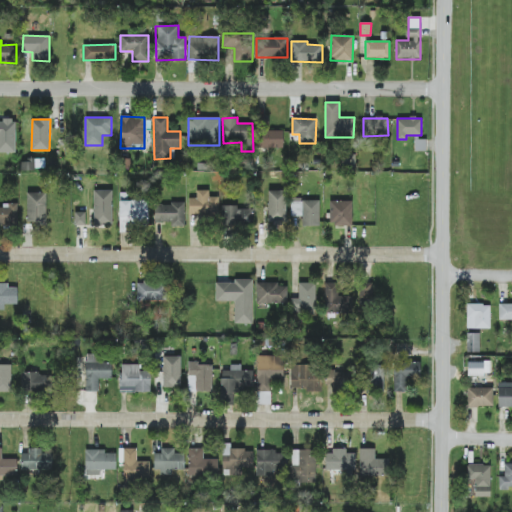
[(0,152),(15,153),(16,121),(0,120),(0,152)]
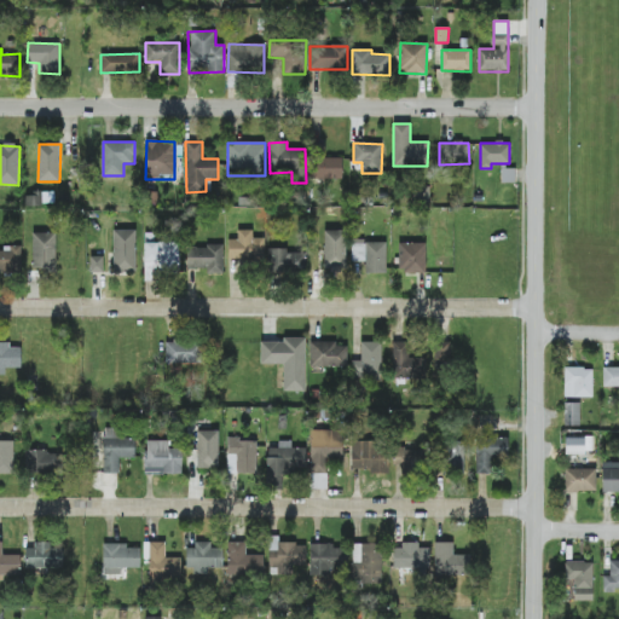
[(342,179),(342,158),(314,158),(314,179),(342,179)]
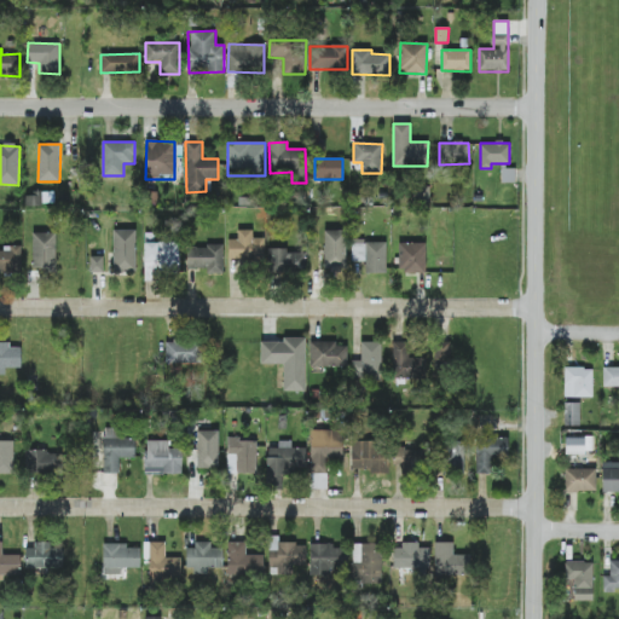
[(415,187),(415,201),(429,202),(429,187),(415,187)]
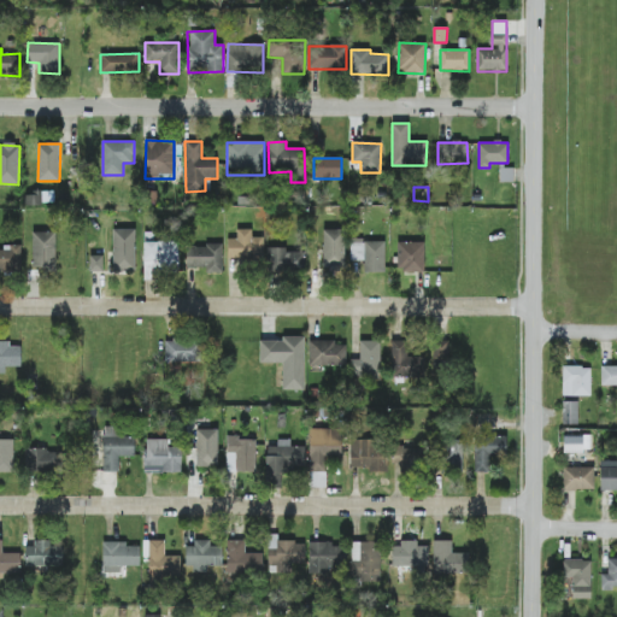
[(41,203),(54,203),(54,192),(40,192),(41,203)]
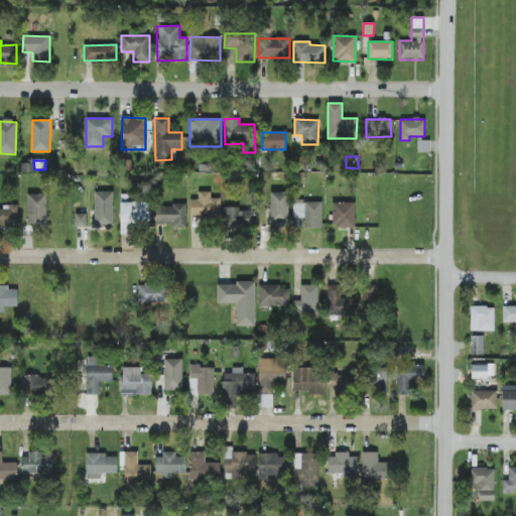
[(113,192),(95,192),(94,227),(113,228),(113,192)]
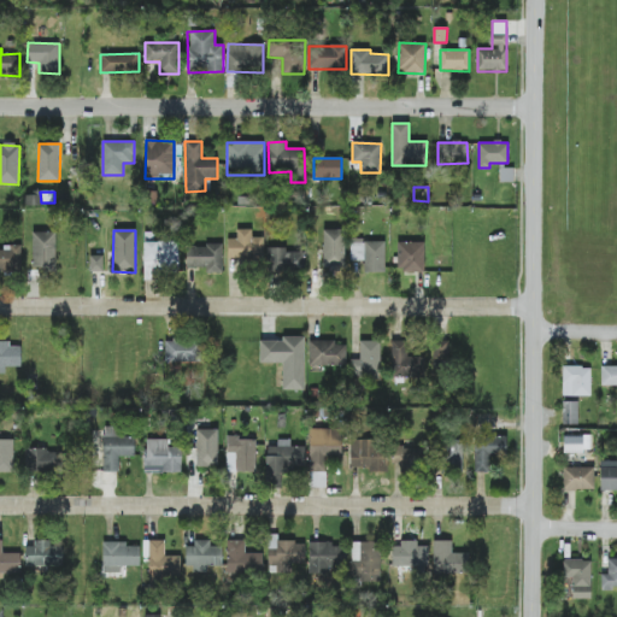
[(228,260),(263,260),(263,238),(252,238),(252,230),(236,230),(236,239),(228,239),(228,260)]
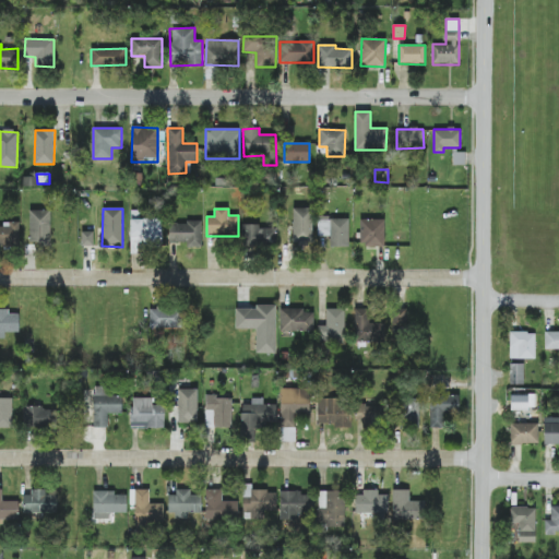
[(311,209),(293,209),(294,244),(312,244),(311,209)]
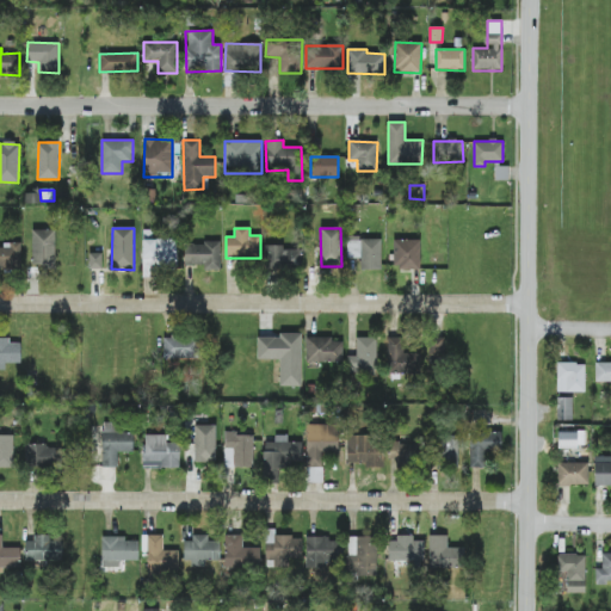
[(55,230),(32,230),(32,266),(55,266),(55,230)]
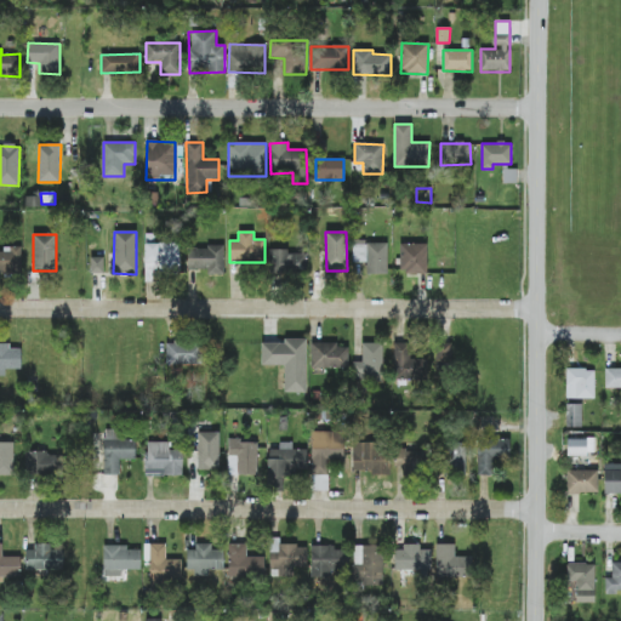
[(180,274),(180,243),(155,243),(155,234),(144,234),(146,281),(161,281),(161,274),(180,274)]
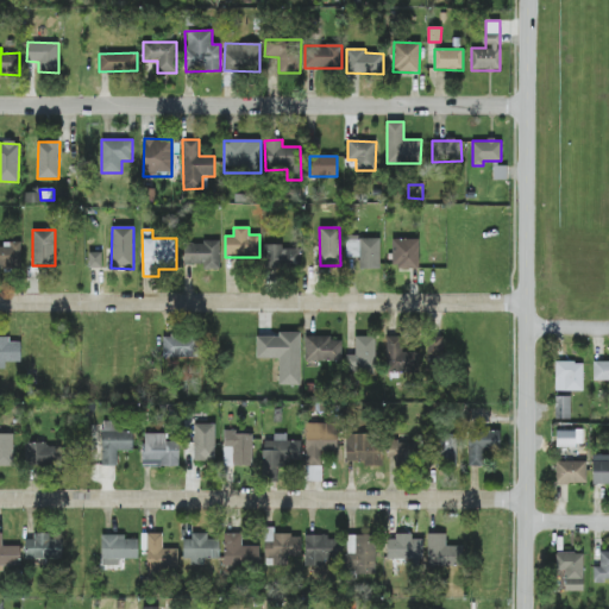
[(381,239),(346,239),(346,257),(360,257),(360,269),(380,269),(381,239)]
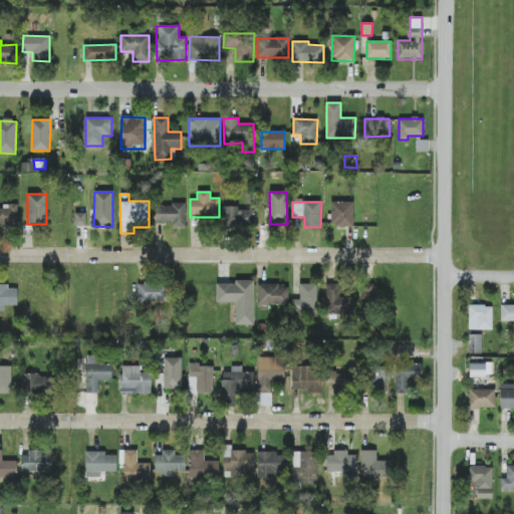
[(353,202),(331,202),(331,226),(353,227),(353,202)]
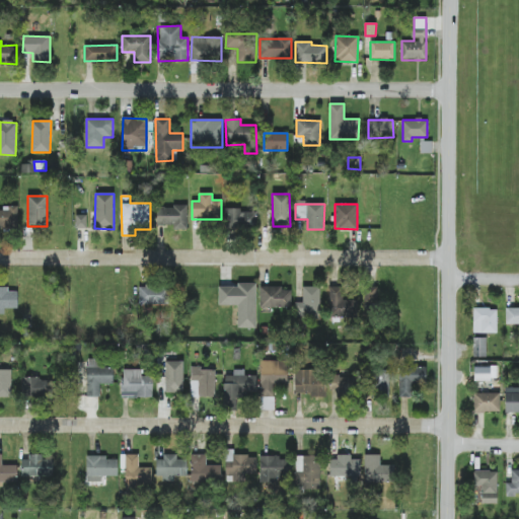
[(17,206),(3,206),(3,211),(0,210),(0,227),(17,227),(17,206)]
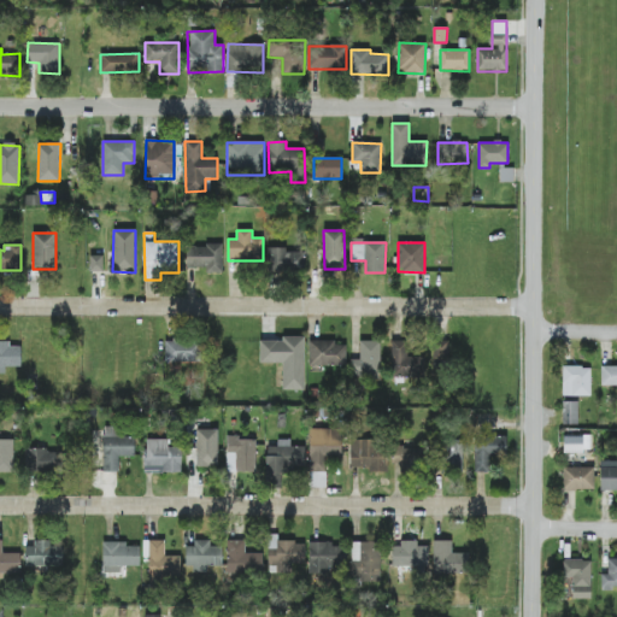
[(222,269),(222,246),(188,245),(187,268),(222,269)]
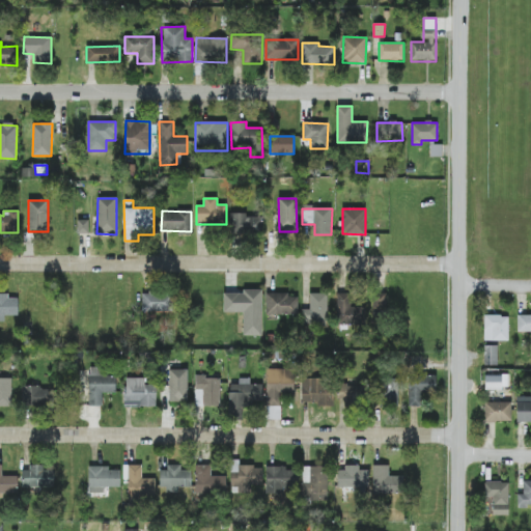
[(230,215),(229,233),(262,234),(262,215),(230,215)]
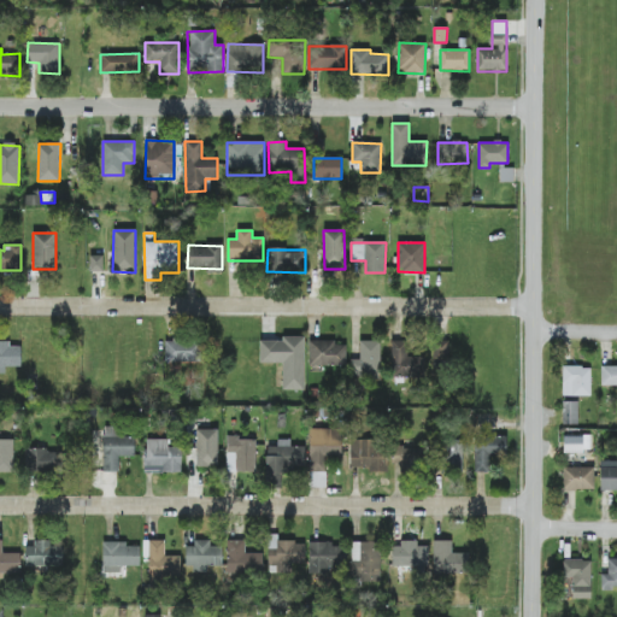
[(103,271),(103,257),(90,257),(90,271),(103,271)]
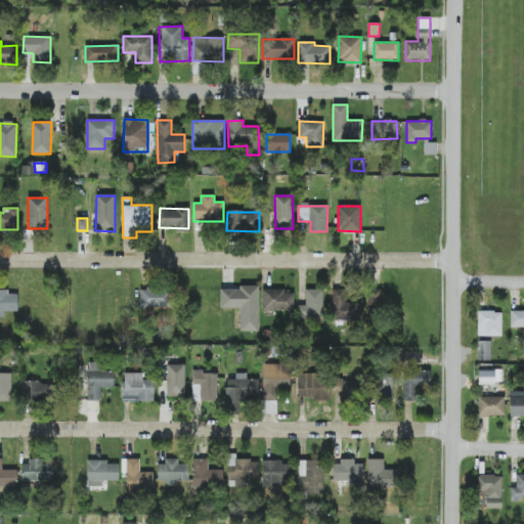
[(258,331),(259,287),(239,286),(239,290),(221,290),(220,308),(239,309),(239,331),(258,331)]
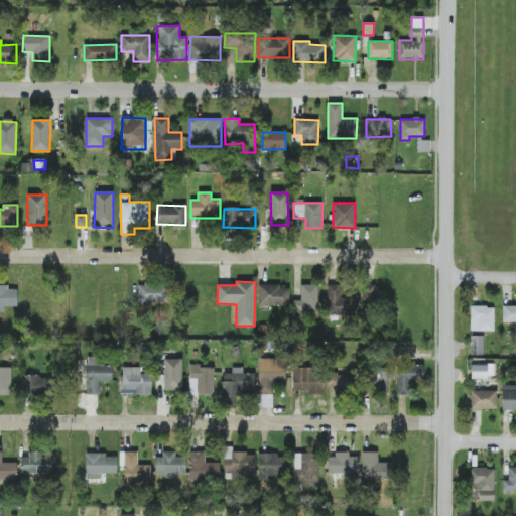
[(138,302),(166,303),(166,285),(138,284),(138,302)]
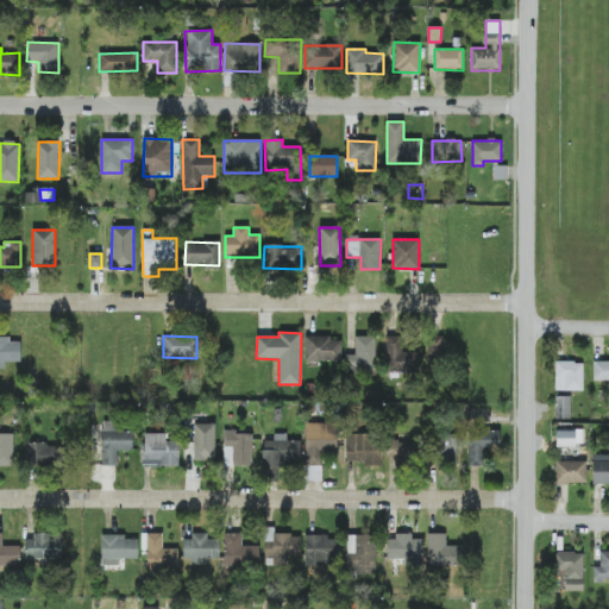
[(341,340),(331,341),(331,336),(305,337),(305,362),(341,360),(341,340)]
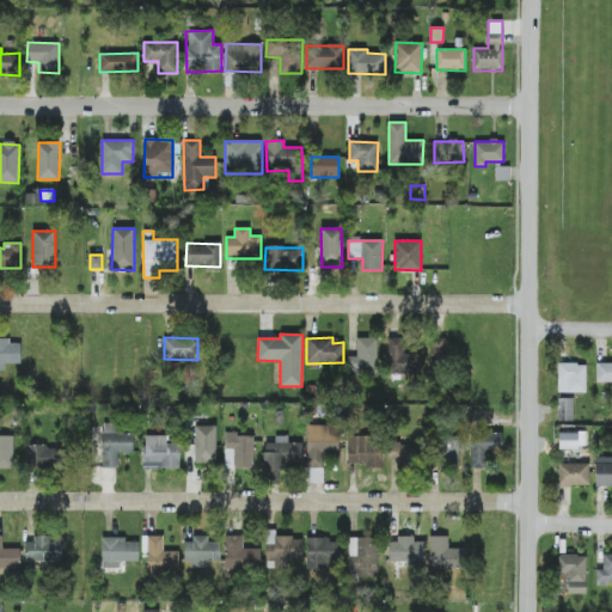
[(378,338),(357,338),(356,356),(348,356),(348,369),(377,371),(378,338)]
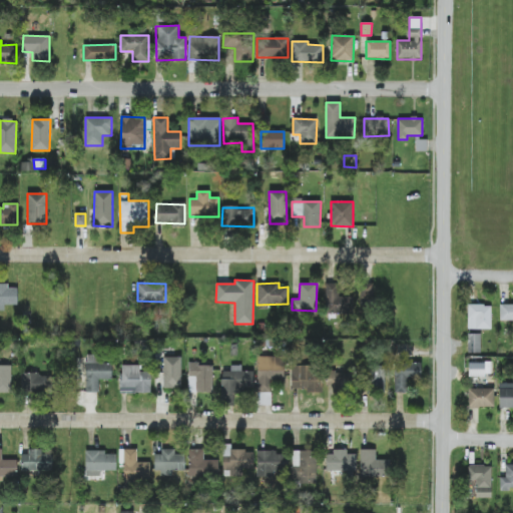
[(353,315),(353,297),(340,297),(340,284),(327,284),(327,314),(353,315)]
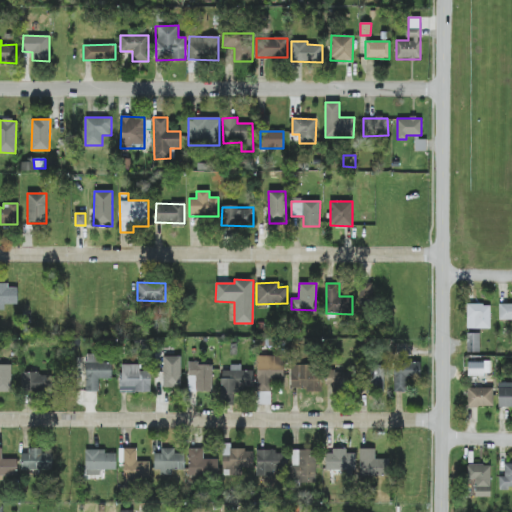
[(373,283),(360,283),(360,304),(373,303),(373,283)]
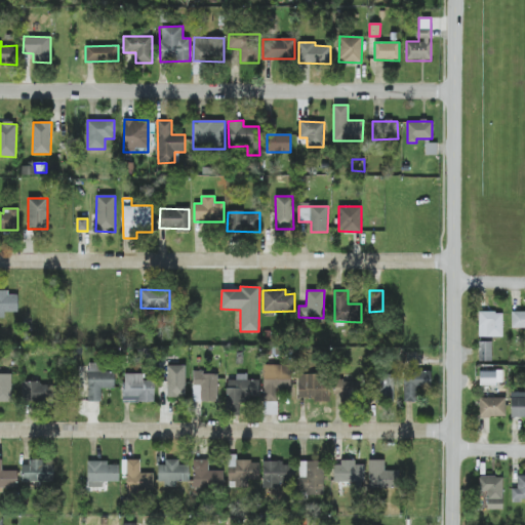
[(4,313),(17,312),(17,294),(8,295),(8,291),(0,291),(0,315),(4,315),(4,313)]
